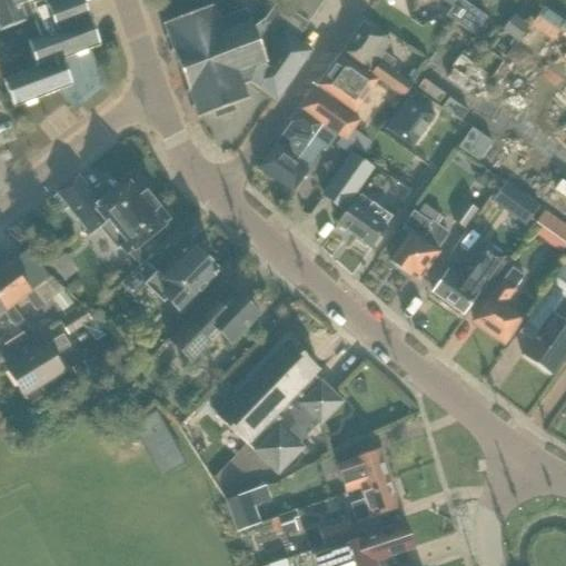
[(63,58),(91,48),(101,45),(90,17),(89,17),(82,0),(0,0),(0,27),(1,30),(29,20),(28,17),(35,15),(42,35),(29,40),(39,66),(6,78),(16,106),(61,89),(75,83),(63,58)]
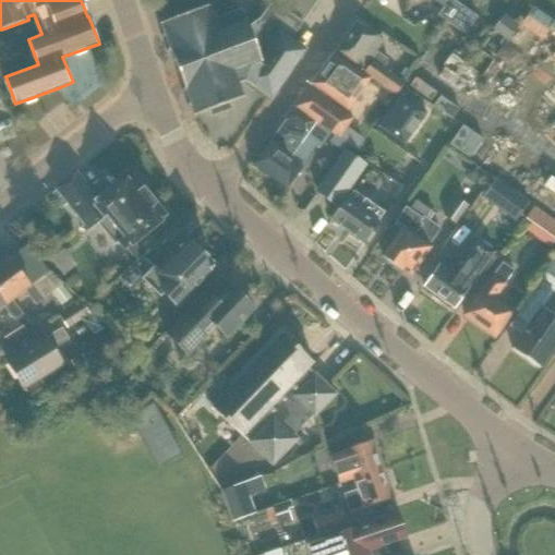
[(308,48),(296,39),(293,38),(305,20),(276,0),(273,0),(262,16),(250,25),(248,17),(246,17),(243,8),(217,19),(212,3),(195,10),(193,3),(175,10),(178,16),(164,21),(161,22),(166,33),(164,33),(164,35),(167,35),(171,47),(169,48),(169,50),(172,49),(186,86),(183,87),(184,89),(186,88),(192,101),(189,103),(190,104),(192,103),(196,115),(198,113),(198,112),(212,108),(215,115),(233,108),(230,101),(244,96),(246,95),(241,82),(246,79),(273,97),(308,48)]
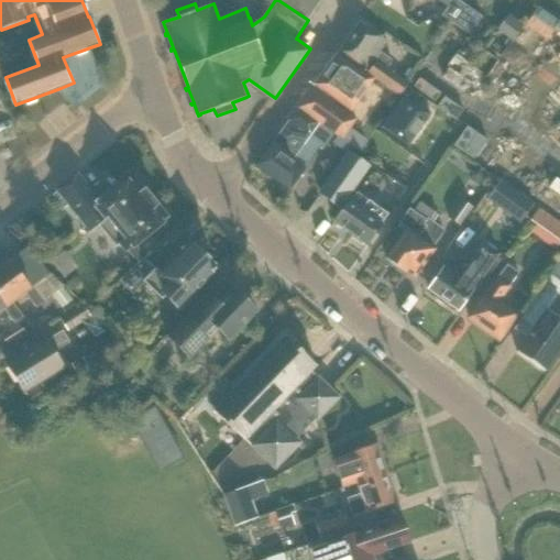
[(309,19),(316,8),(305,0),(289,0),(287,3),(309,19)]
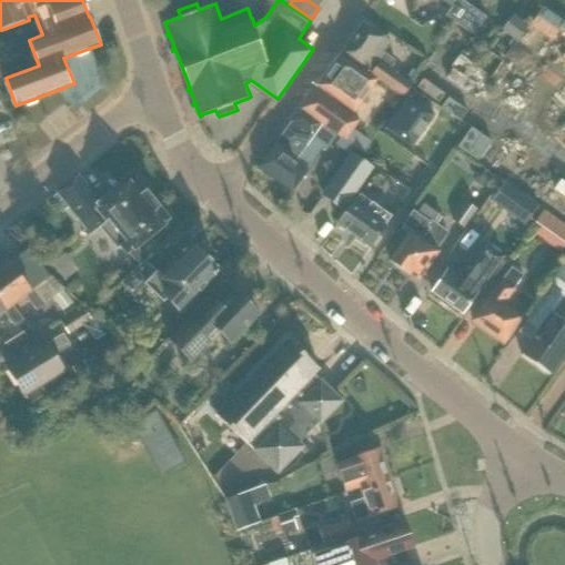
[(475,33),(488,16),(465,0),(445,0),(454,6),(447,14),(475,33)]
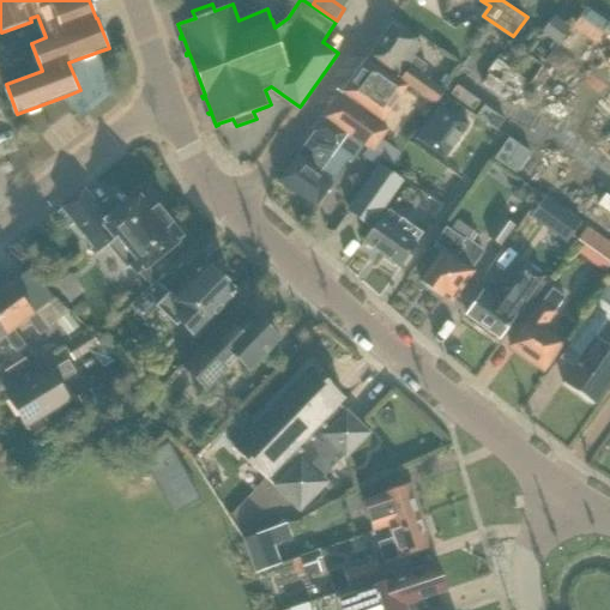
[(544,30),(560,42),(573,25),(557,13),(544,30)]
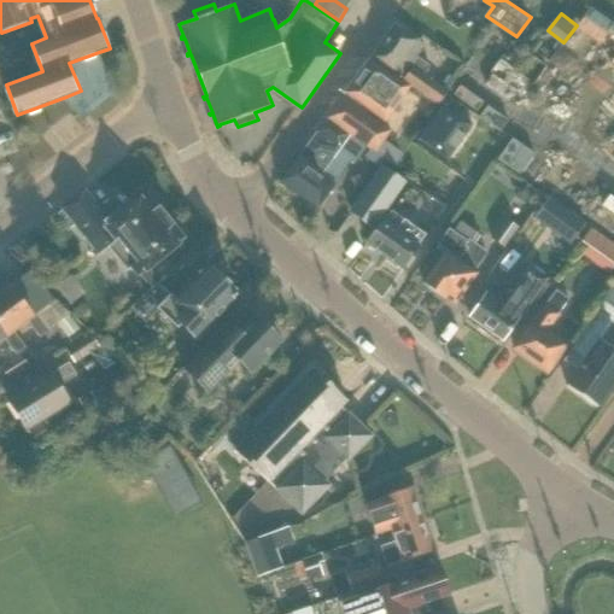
[(442,100),(448,92),(449,91),(425,74),(428,69),(432,64),(426,60),(420,56),(427,45),(397,22),(373,56),(403,77),(404,79),(439,104),(442,100)]
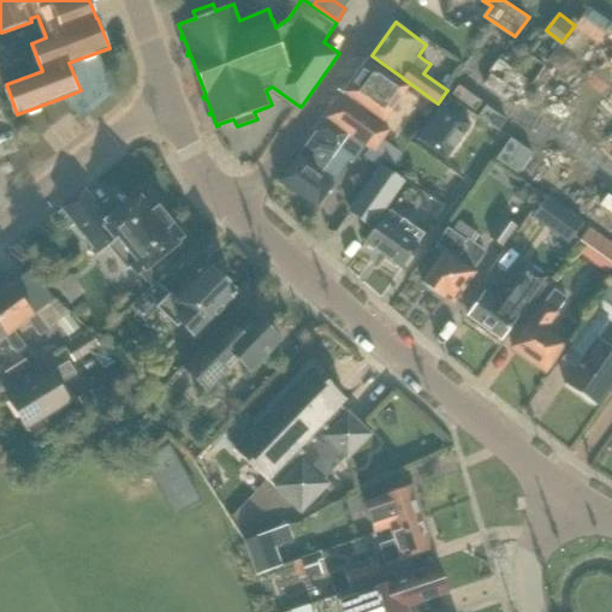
[(81,90),(66,96),(83,118),(114,93),(99,52),(69,63),(81,90)]
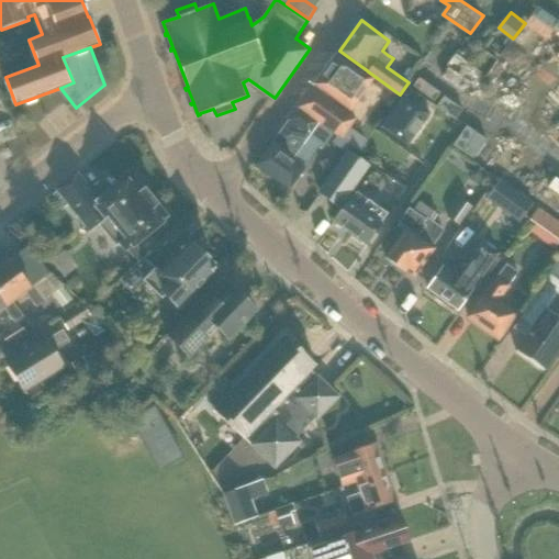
[(299,107),(335,133),(336,132),(343,137),(358,118),(333,100),(335,97),(353,109),(375,77),(338,52),(316,82),(316,84),(314,86),(313,86),(299,107)]
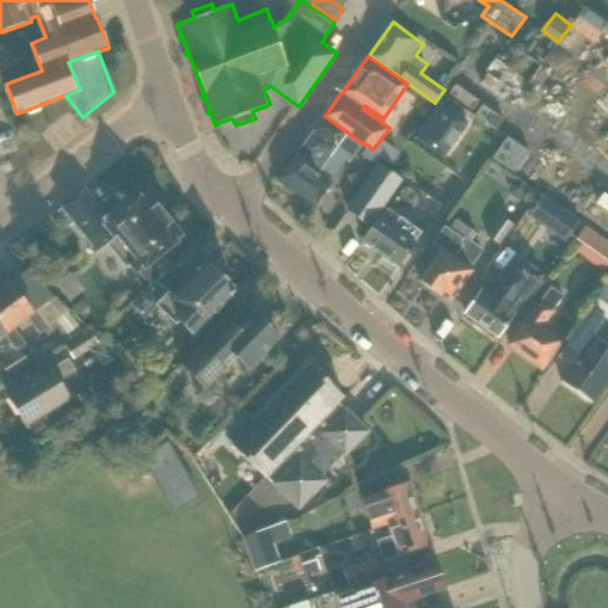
[(461,103),(443,91),(437,99),(441,102),(455,111),(461,103)]
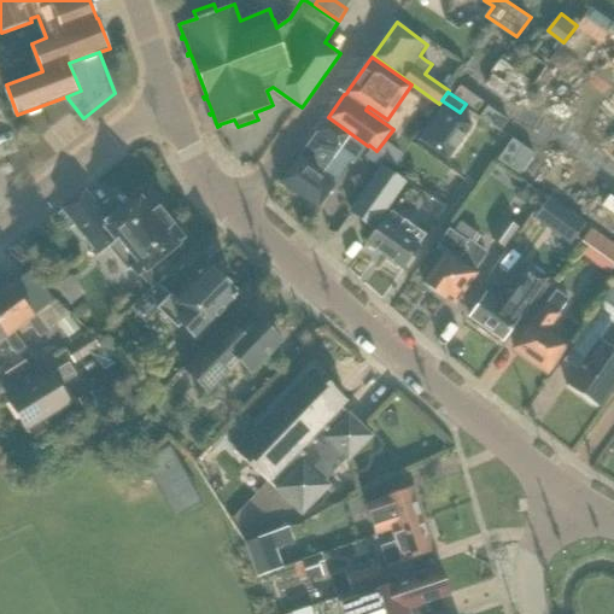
[(445,103),(421,138),(450,157),(474,122),(460,112),(445,103)]
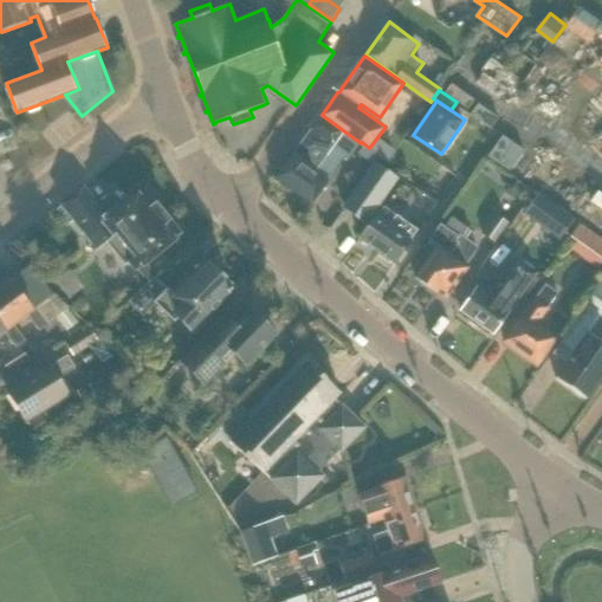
[(347,155),(350,157),(361,143),(322,115),(277,176),(314,202),(329,180),(347,155)]
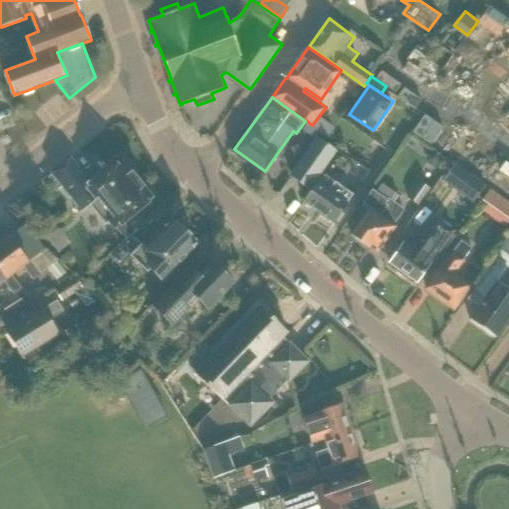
[(293,176),(310,188),(337,148),(321,137),(293,176)]
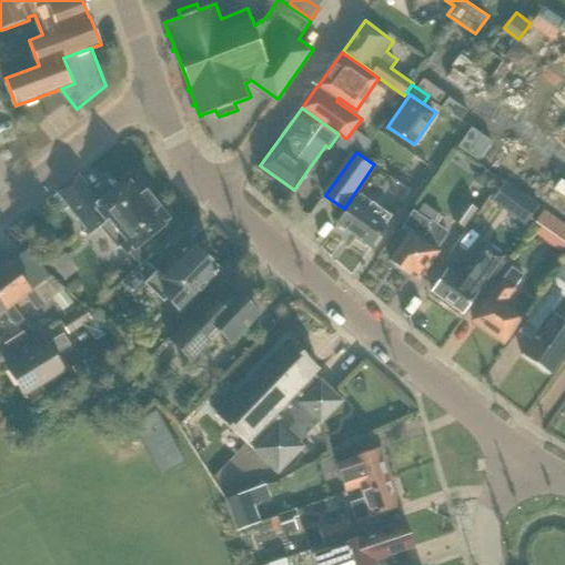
[(375,197),(391,174),(380,167),(364,189),(375,197)]
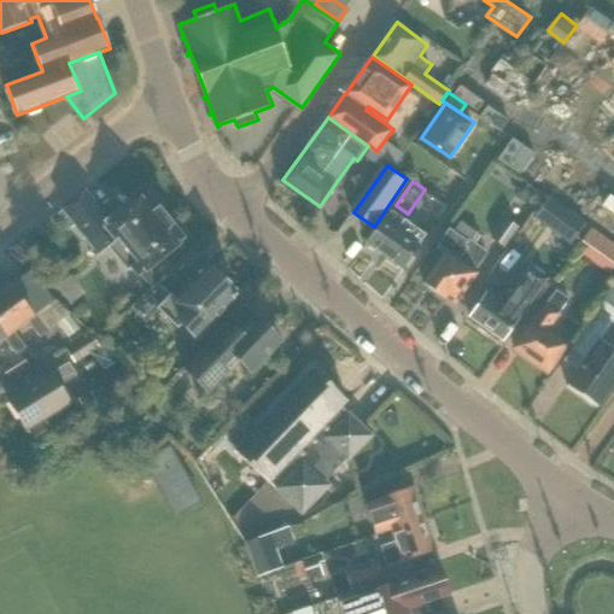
[(525,199),(532,193),(530,183),(519,185),(516,193),(525,199)]
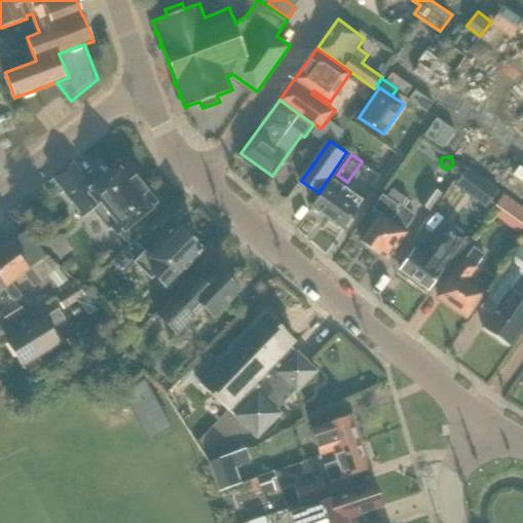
[(94,187),(73,161),(55,176),(57,177),(52,181),(62,193),(67,189),(87,214),(94,209),(110,229),(114,225),(120,232),(157,202),(126,164),(115,174),(114,171),(94,187)]
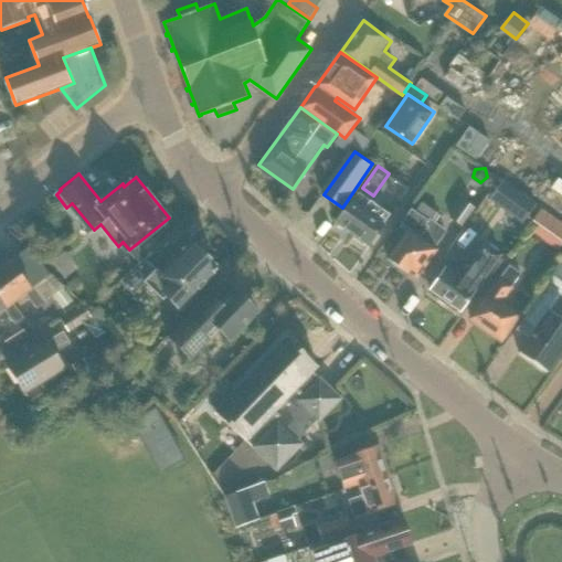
[(383,186),(406,199),(414,187),(390,173),(383,186)]
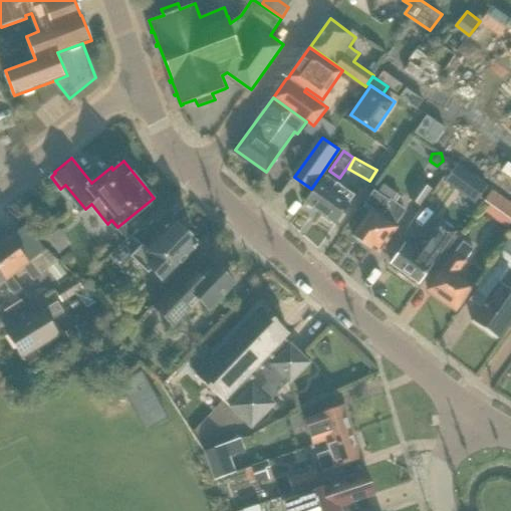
[(469,190),(479,177),(459,163),(448,180),(457,186),(460,183),(469,190)]
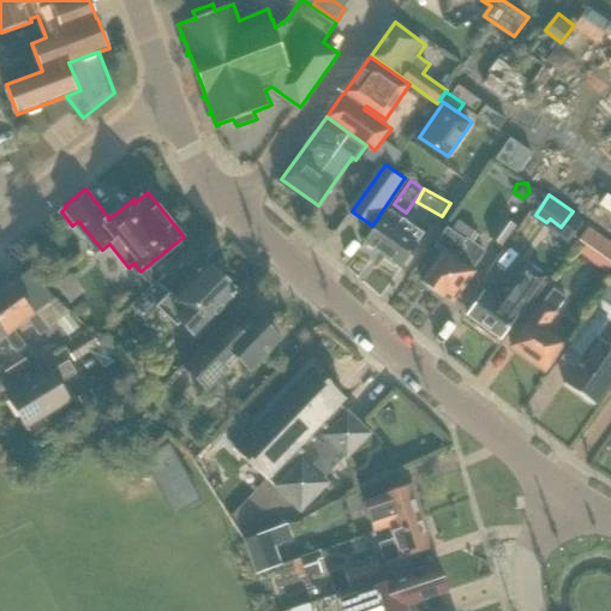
[(425,232),(403,216),(396,227),(383,217),(367,240),(387,255),(387,257),(396,264),(399,263),(402,265),(418,241),(425,232)]
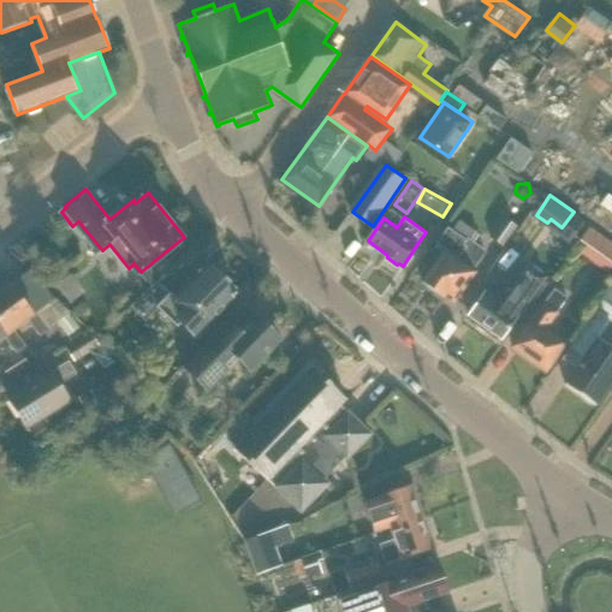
[(505,245),(520,226),(506,217),(492,236),(505,245)]
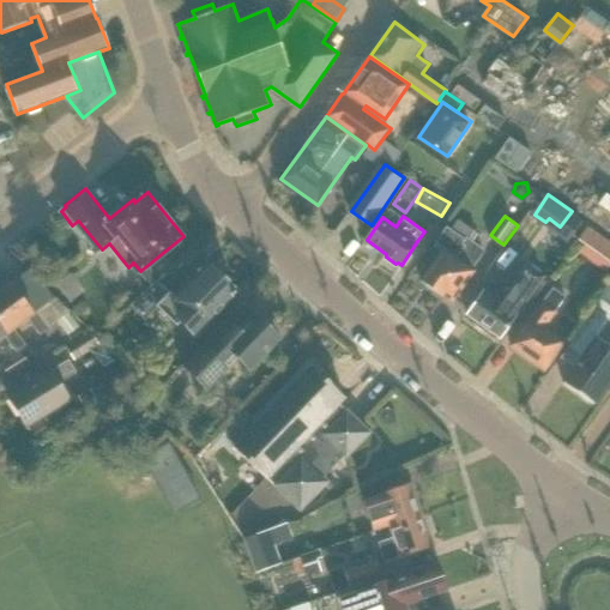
[(479,233),(459,218),(452,229),(450,227),(436,245),(445,251),(423,281),(442,294),(445,293),(453,299),(475,270),(471,267),(485,248),(473,240),(479,233)]
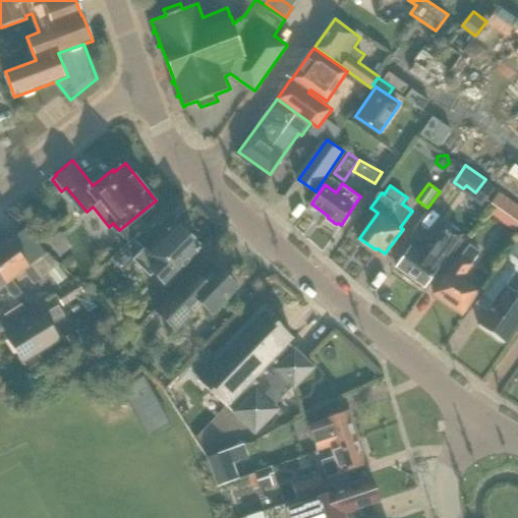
[(517,202),(501,190),(493,203),(517,220),(517,202)]
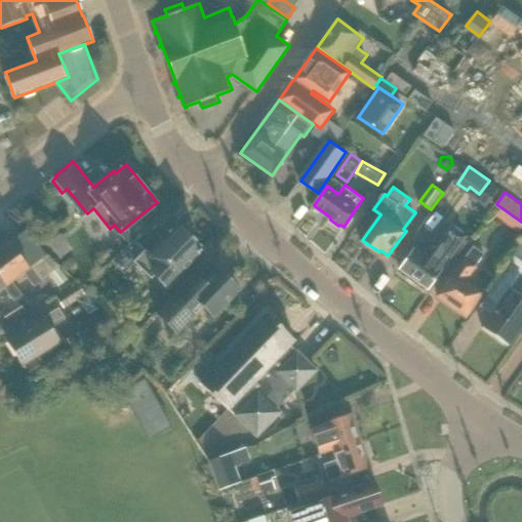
[(443,268),(466,236),(447,223),(429,250),(425,247),(422,252),(415,247),(401,268),(429,287),(443,268)]
